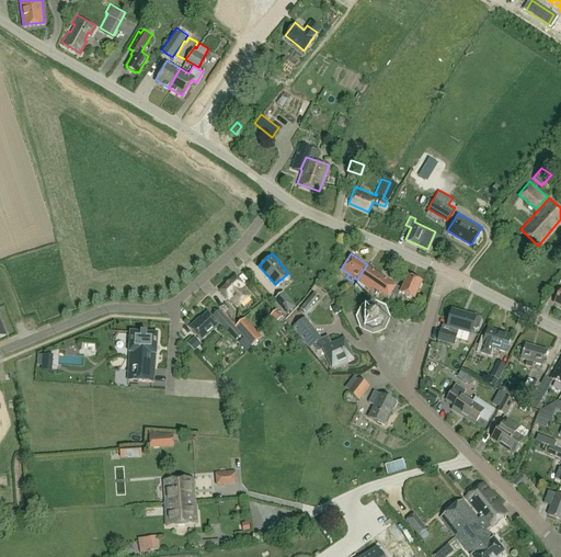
[(396,284),(367,264),(363,271),(357,280),(371,288),(373,286),(387,296),(391,291),(397,294),(399,290),(413,296),(421,280),(405,273),(400,286),(396,284)]
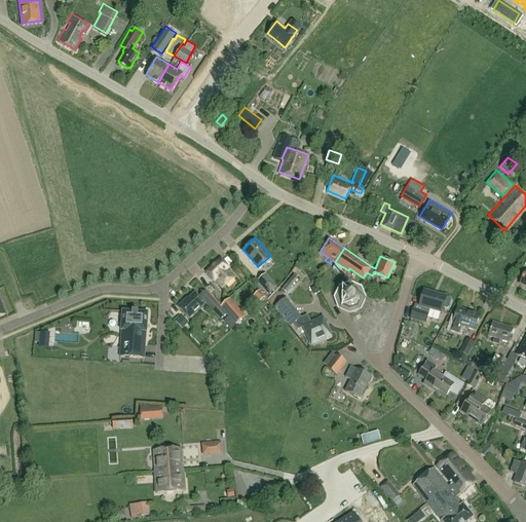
[(215,277),(222,285),(234,274),(227,267),(228,265),(221,257),(205,270),(214,278),(215,277)]
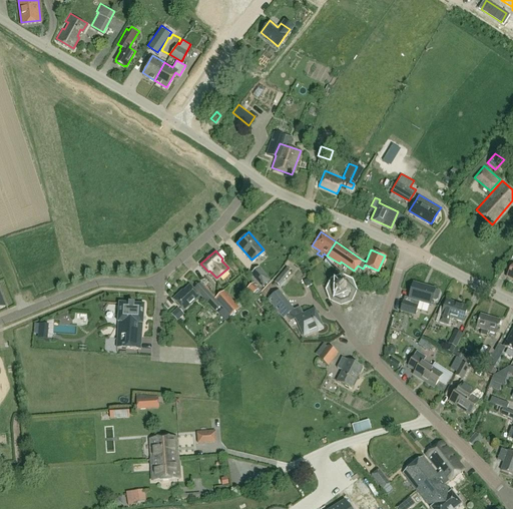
[(250,272),(263,285),(270,278),(258,265),(250,272)]
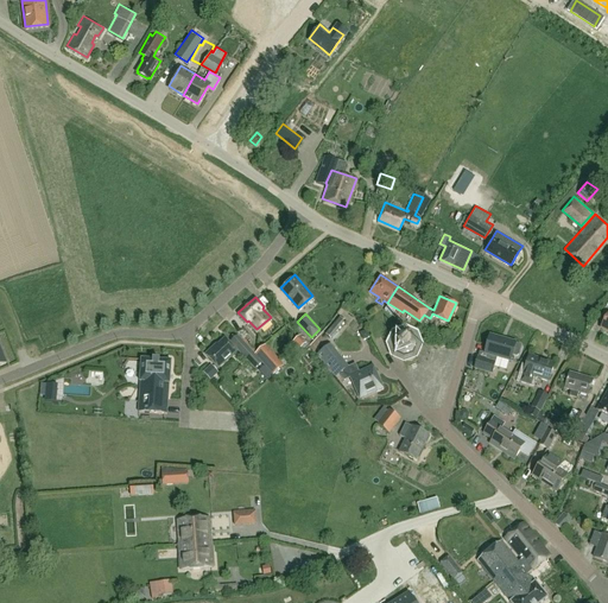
[(330,335),(344,318),(340,315),(325,331),(330,335)]
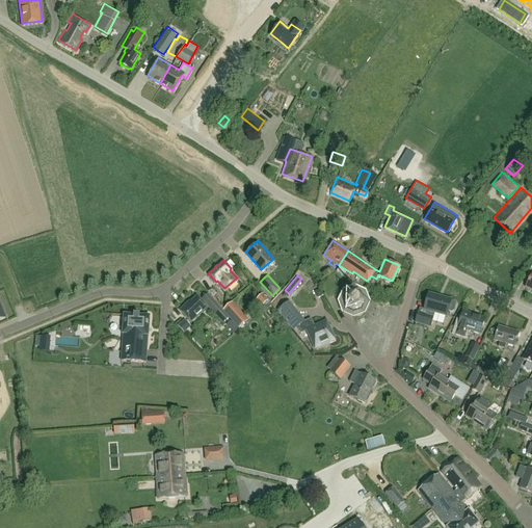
[(362,292),(354,288),(347,291),(343,298),(346,306),(352,310),(361,307),(364,299),(362,292)]
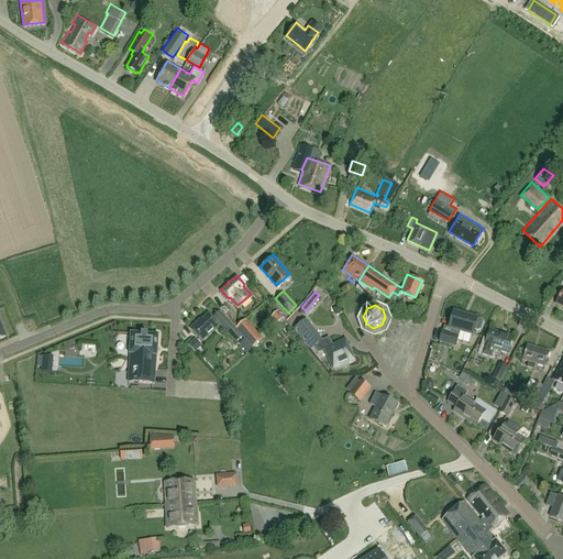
[(235,339),(242,333),(239,330),(220,307),(212,314),(235,339)]
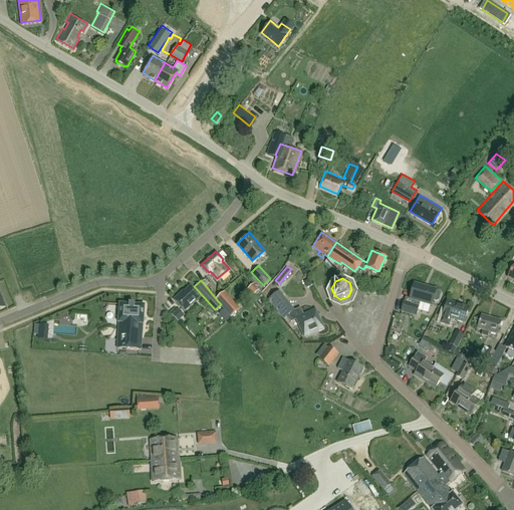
[(259,287),(253,280),(247,285),(253,292),(259,287)]
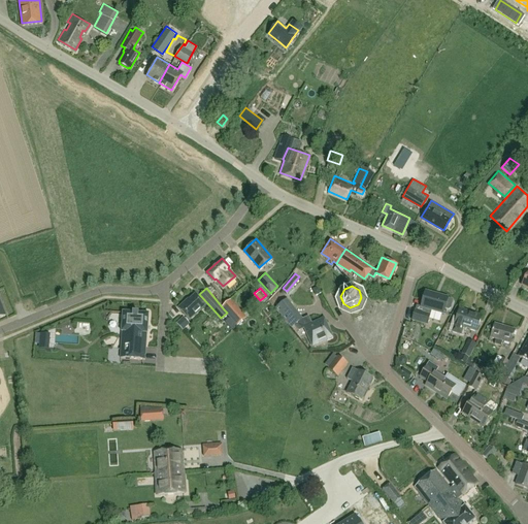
[(416,302),(415,307),(411,318),(427,322),(431,307),(443,310),(444,306),(448,307),(449,305),(450,306),(452,298),(451,298),(451,296),(425,289),(421,304),(416,302)]
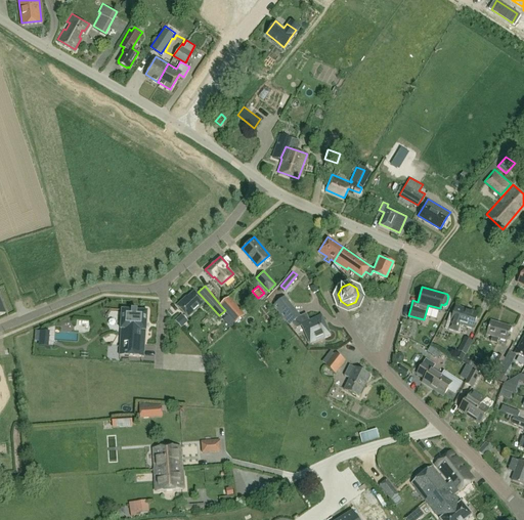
[(176,303),(187,315),(204,300),(193,290),(184,298),(183,297),(176,303)]
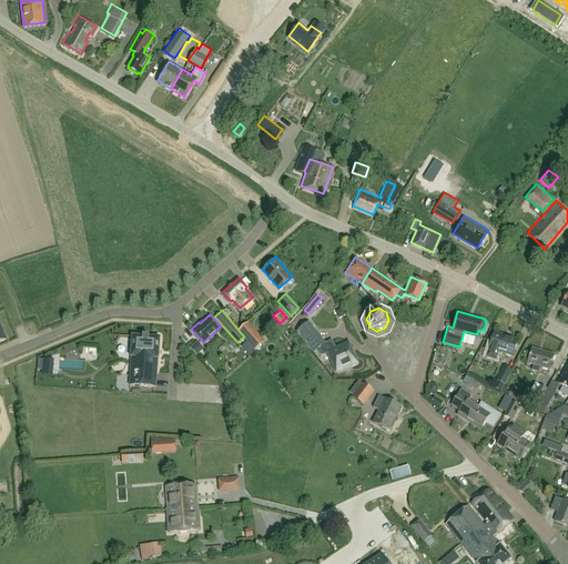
[(247,320),(244,323),(237,329),(242,333),(241,333),(244,336),(247,340),(255,348),(265,339),(247,320)]
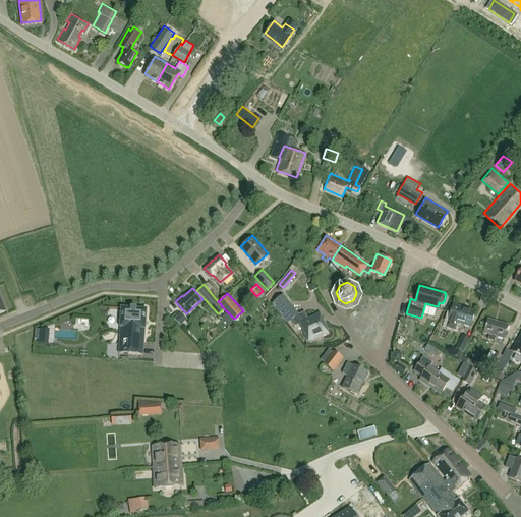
[(294,323),(300,321),(308,339),(328,330),(320,311),(307,317),(304,309),(297,312),(282,293),(272,301),(287,321),(290,318),(294,323)]
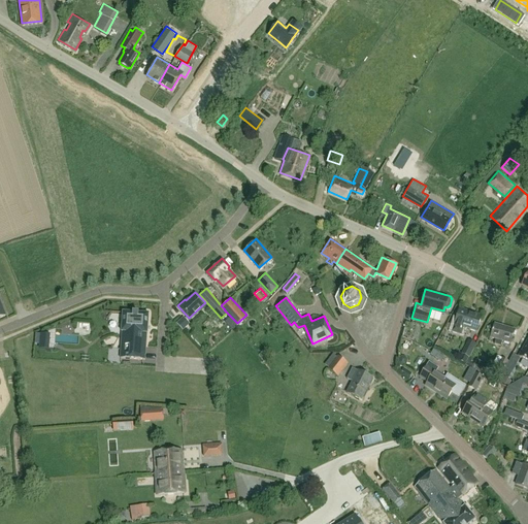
[(394,315),(398,305),(393,303),(389,313),(394,315)]
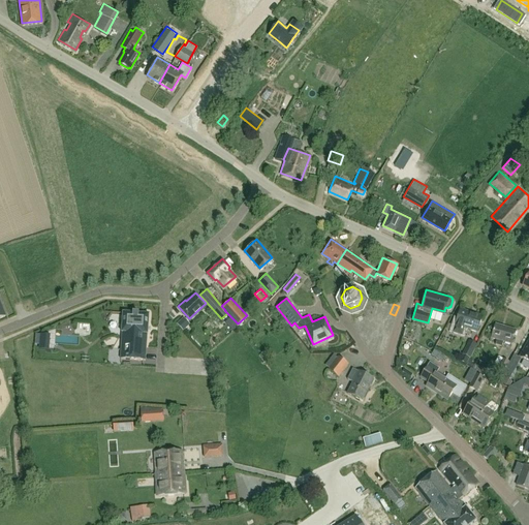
[(460,306),(457,315),(454,314),(448,329),(463,334),(466,327),(476,330),(481,313),(460,306)]
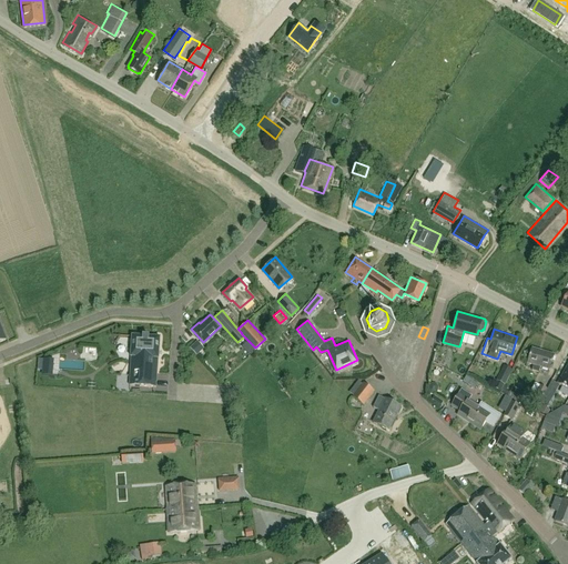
[(159,334),(132,332),(130,354),(131,354),(129,382),(155,384),(158,355),(159,334)]
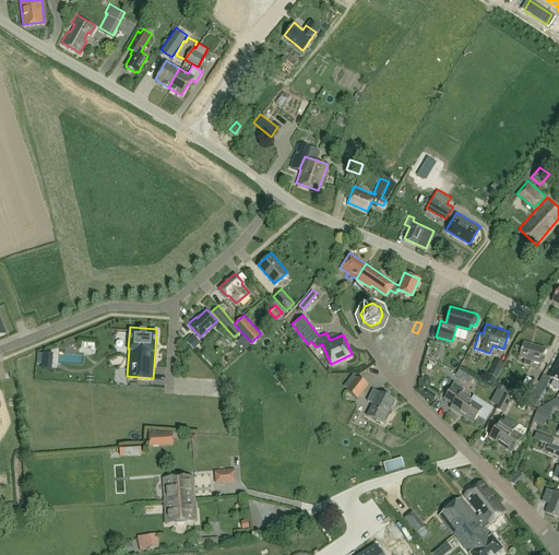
[(519,354),(524,356),(523,362),(530,364),(531,358),(539,361),(545,346),(523,340),(519,354)]
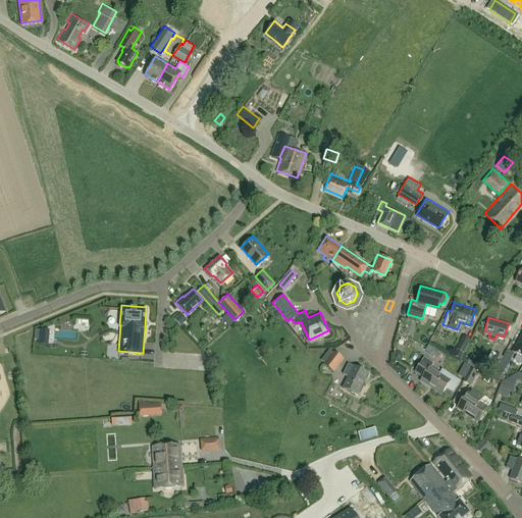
[(521,331),(512,350),(521,355),(521,331)]
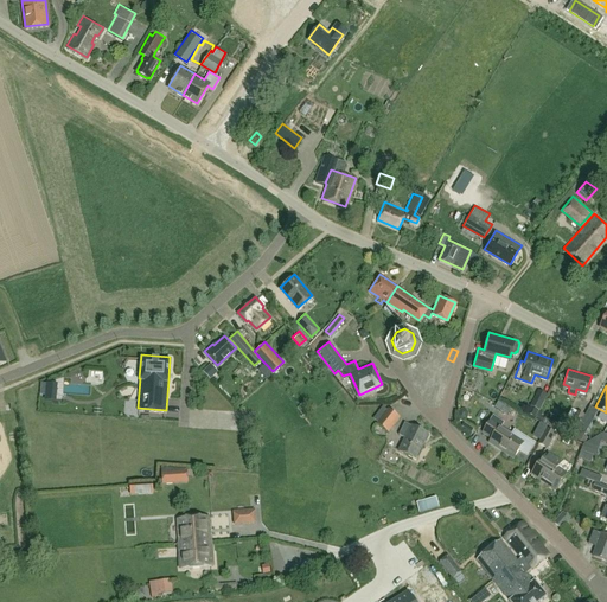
[(530,403),(540,408),(548,392),(538,388),(530,403)]
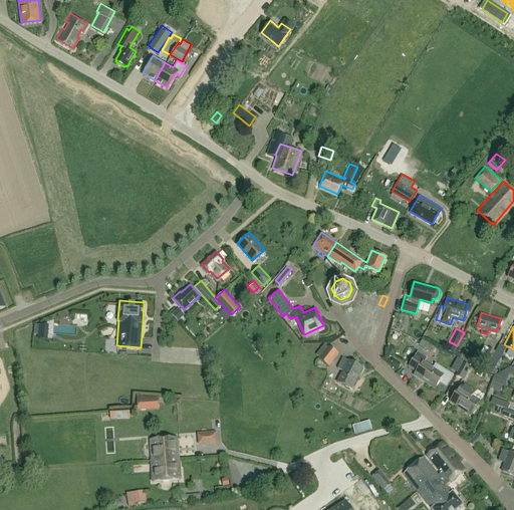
[(424,338),(418,347),(427,353),(433,344),(424,338)]
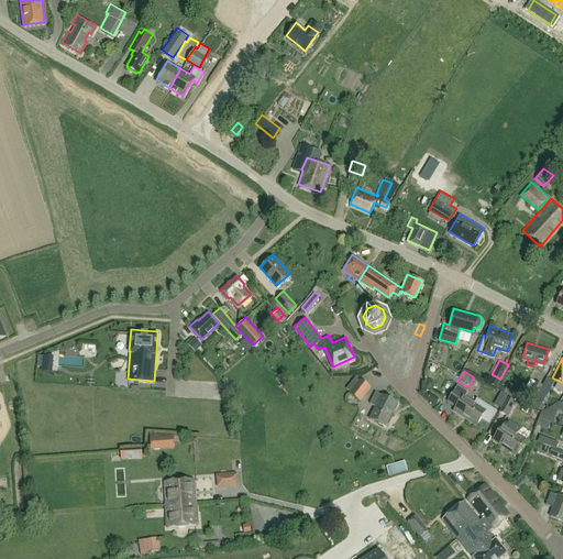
[(371,384),(360,376),(349,391),(360,398),(371,384)]
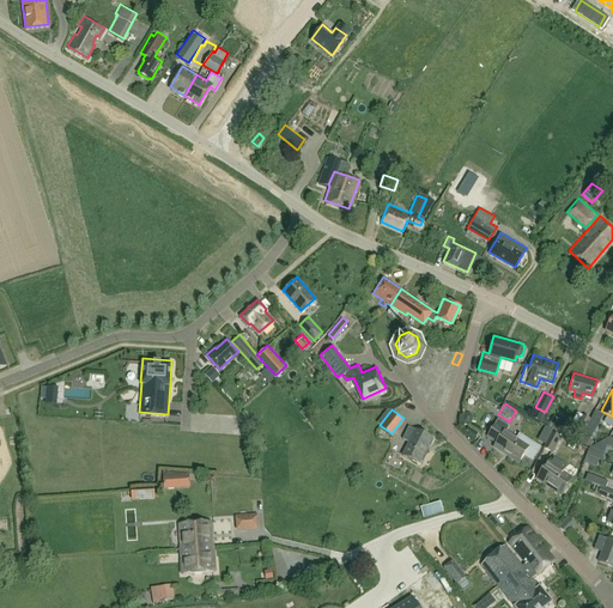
[(568,433),(578,439),(580,438),(578,437),(582,431),(583,431),(587,425),(590,417),(583,412),(575,426),(572,425),(568,433)]
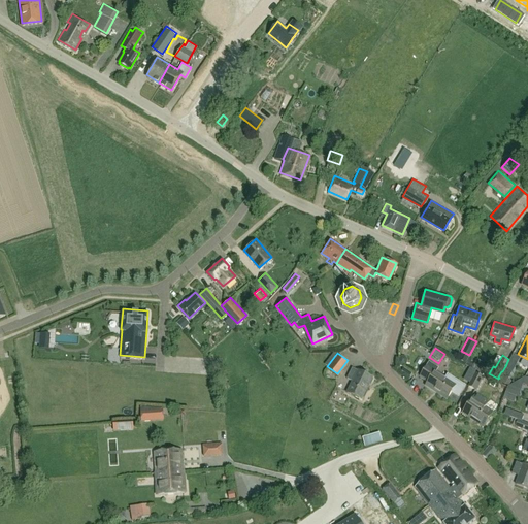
[(476,367),(480,360),(473,358),(470,365),(476,367)]
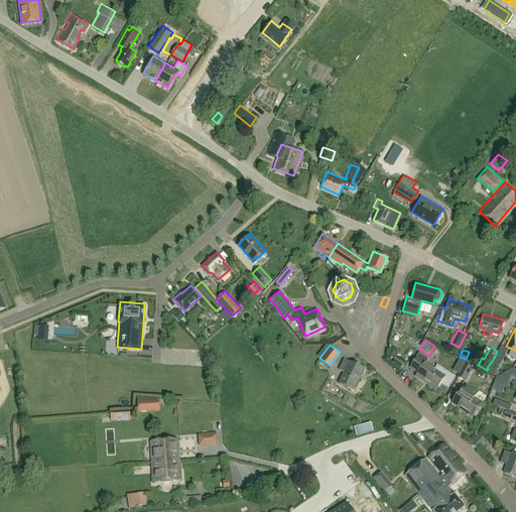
[(497,351),(494,358),(501,361),(505,354),(498,350),(497,351)]
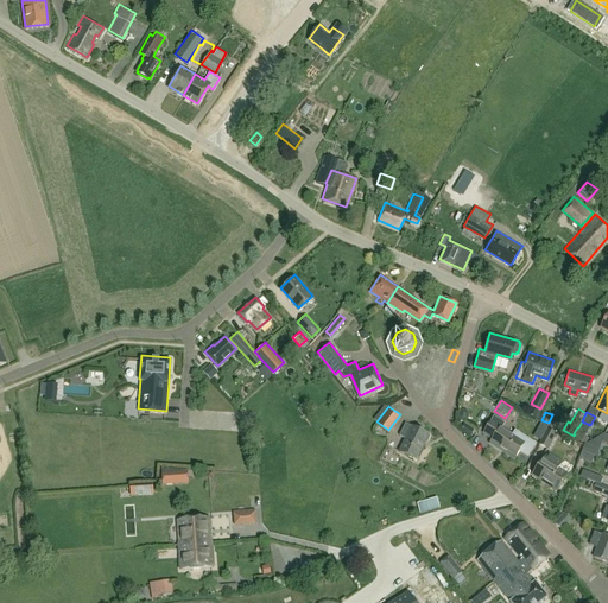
[(493,436),(491,440),(513,456),(519,448),(527,454),(536,440),(514,426),(512,432),(501,425),(504,420),(494,414),(483,430),(493,436)]
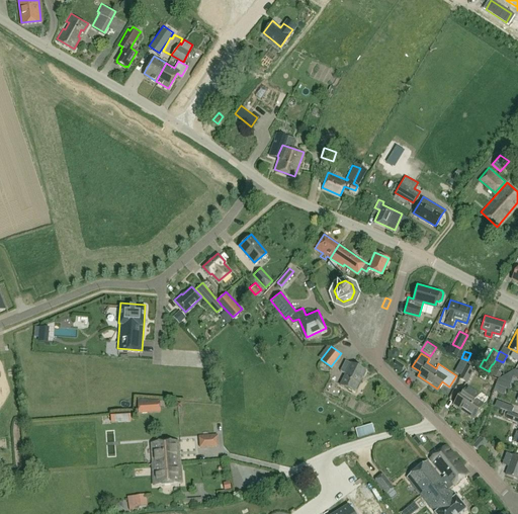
[(345,358),(343,362),(339,369),(345,372),(340,382),(354,390),(365,368),(345,358)]
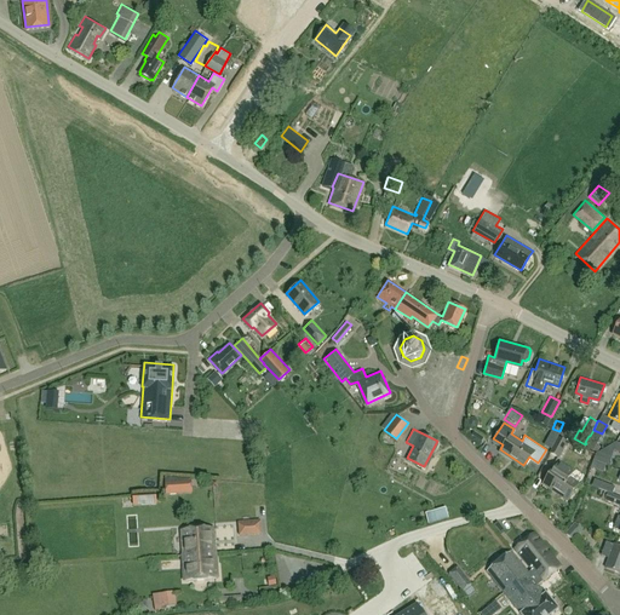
[(550,449),(558,454),(566,440),(558,435),(550,449)]
